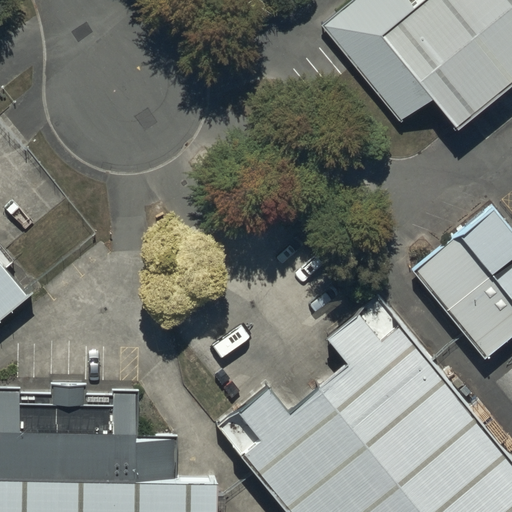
[(511,77),(511,0),(428,0),(385,36),(458,123),(511,77)]
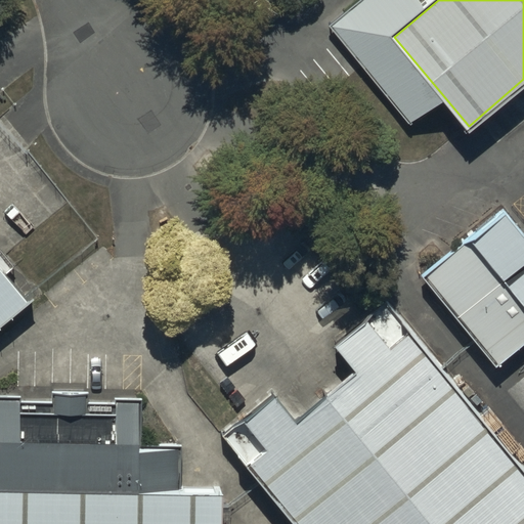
[(523,229),(505,207),(421,277),(493,364),(523,338),(523,229)]
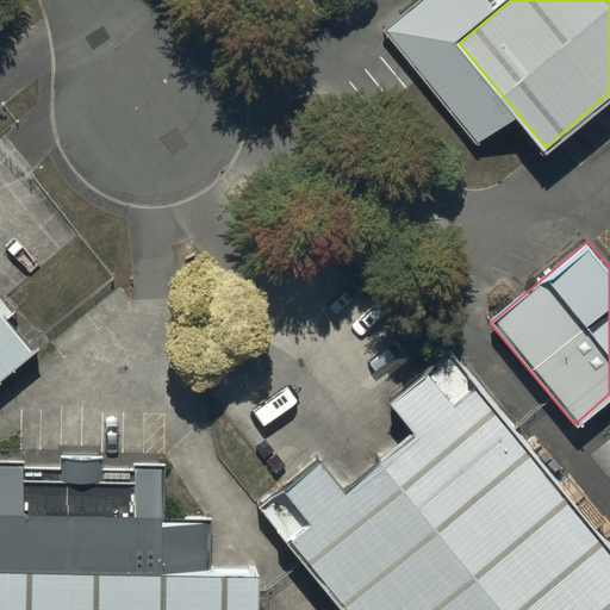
[(0,307),(0,383),(37,353),(0,307)]
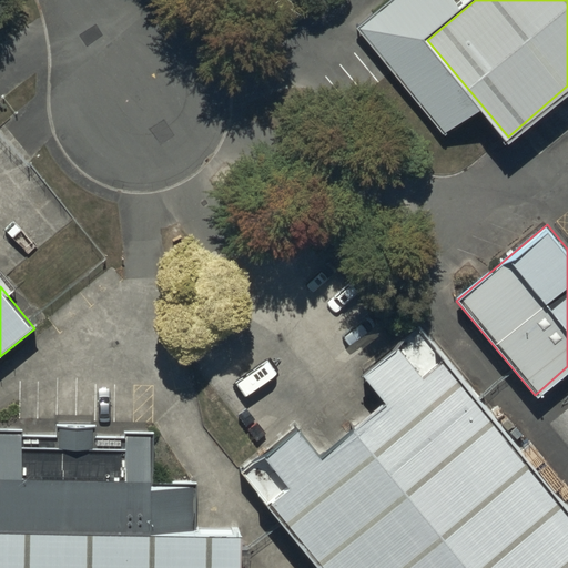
[(567,567),(567,507),(422,330),(364,376),(388,405),(320,460),(294,429),(241,473),(318,567),(567,567)]
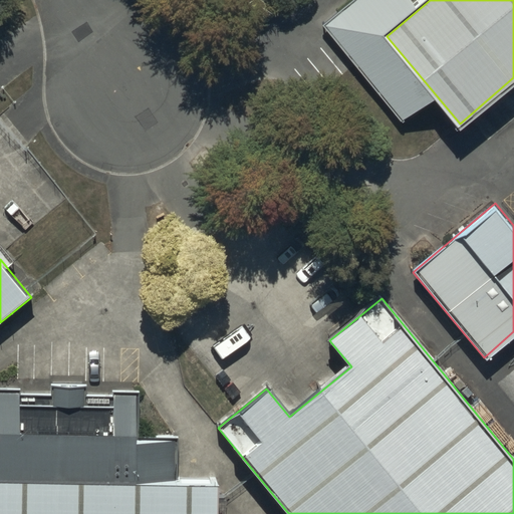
[(0,513),(214,513),(215,481),(175,480),(176,437),(137,436),(138,392),(111,391),(111,397),(85,396),(85,386),(51,384),(51,396),(19,395),(19,389),(0,388),(0,513)]
